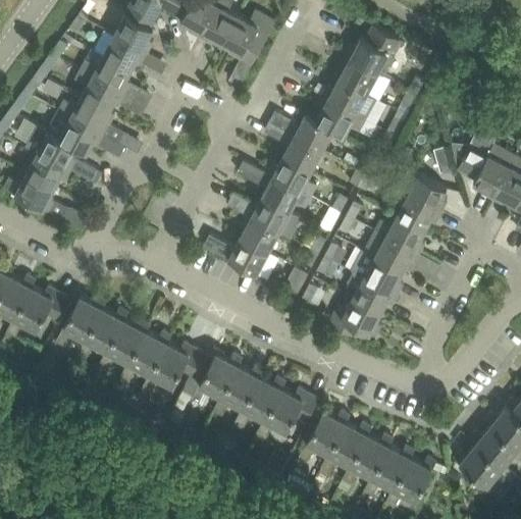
[(147,53),(153,42),(148,40),(153,29),(151,28),(161,7),(159,0),(133,0),(113,36),(147,53)]
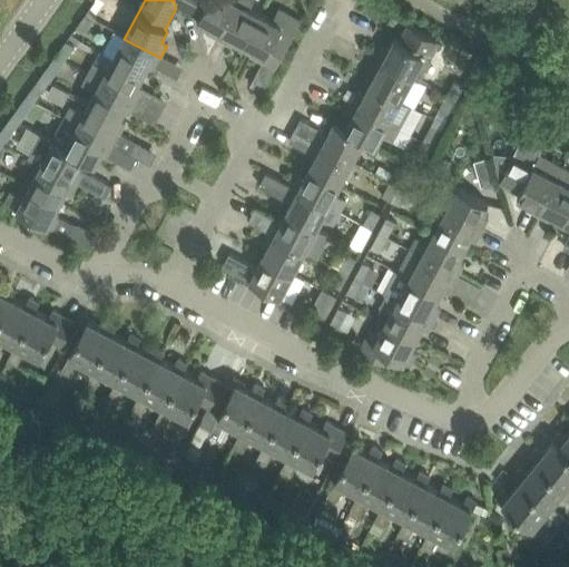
[(174,0),(176,8),(198,20),(197,22),(209,29),(206,35),(218,41),(239,0),(174,0)]
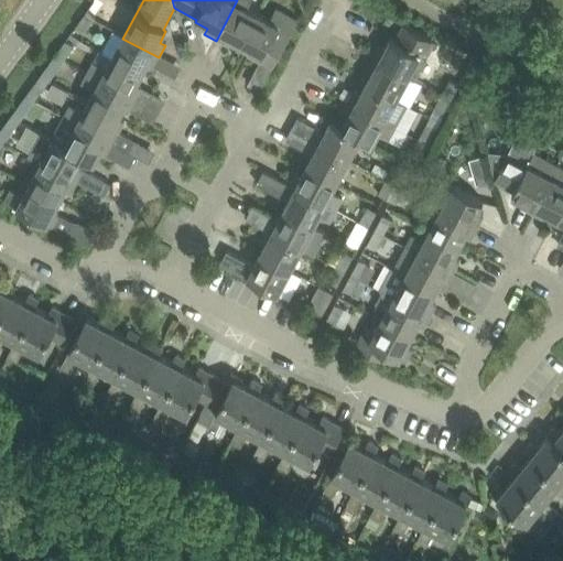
[(240,46),(257,17),(247,11),(252,0),(237,0),(216,41),(226,46),(229,41),(240,46)]
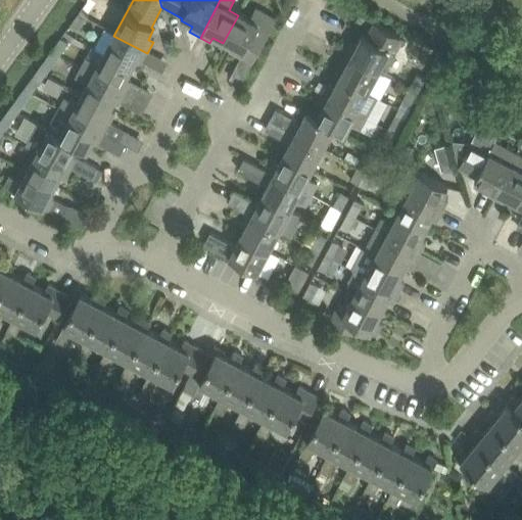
[(252,65),(276,20),(255,9),(249,21),(238,15),(223,43),(233,48),(230,53),(252,65)]
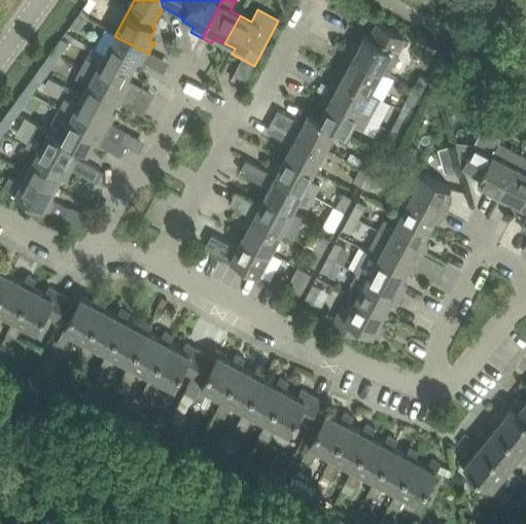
[(77,33),(86,21),(79,14),(70,28),(77,33)]
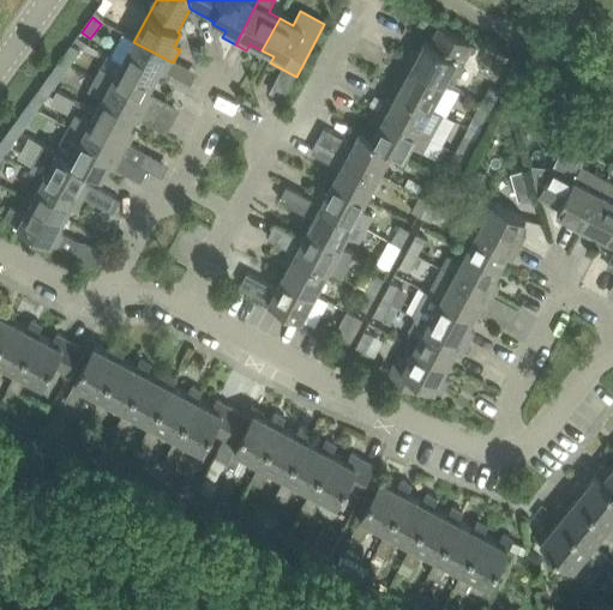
[(473,48),(439,30),(430,47),(425,44),(418,56),(412,53),(404,66),(450,90),(473,48)]
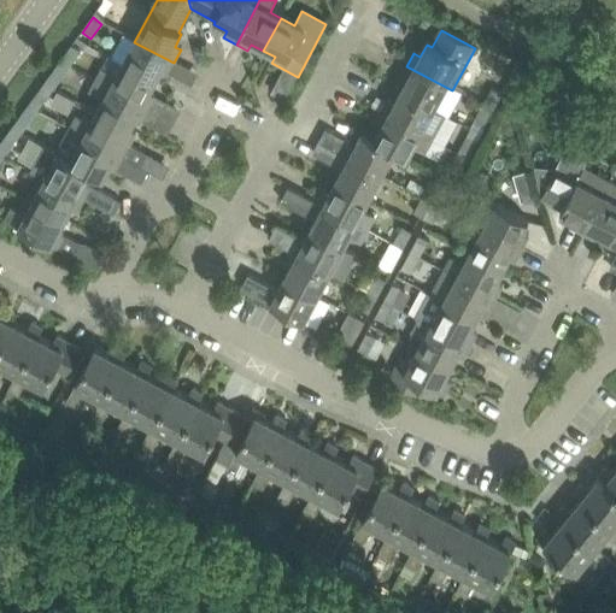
[(168,75),(174,63),(134,42),(123,36),(110,60),(122,66),(154,84),(160,71),(168,75)]
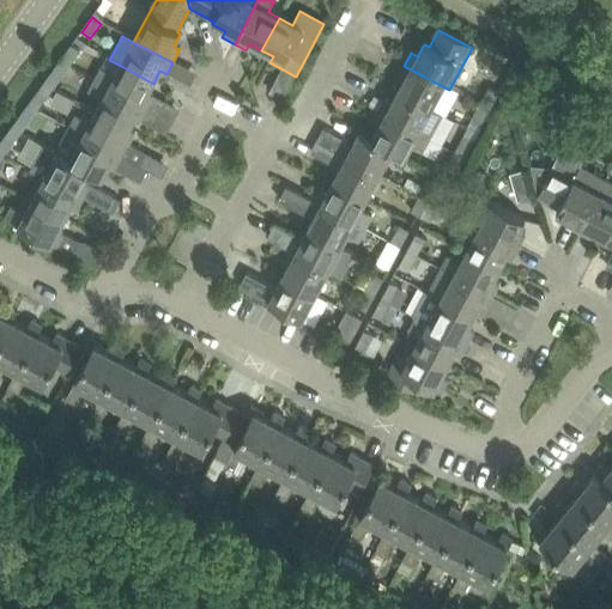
[(68,68),(79,53),(71,47),(60,62),(66,66),(68,68)]
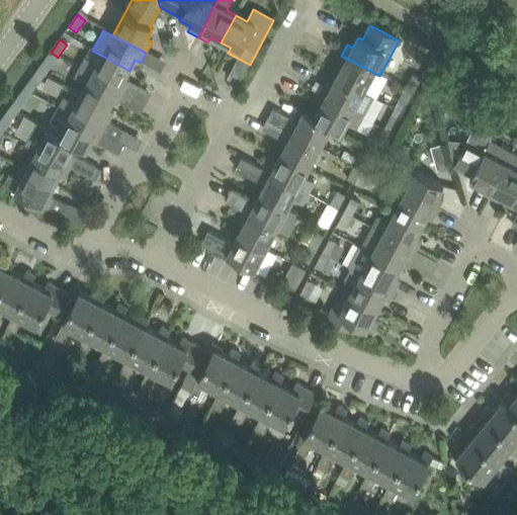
[(49,70),(58,58),(56,56),(51,53),(41,65),(49,70)]
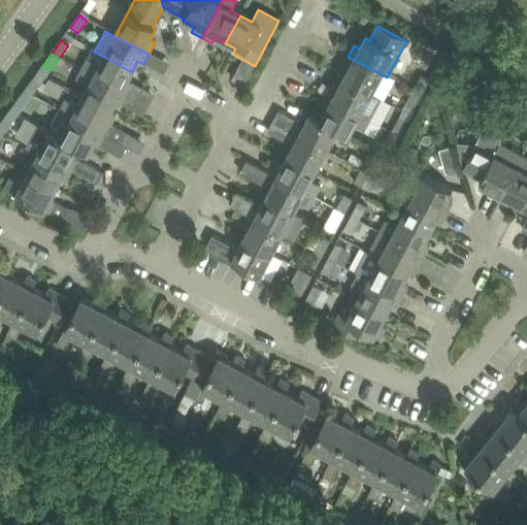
[(149,54),(143,64),(163,75),(169,64),(149,54)]
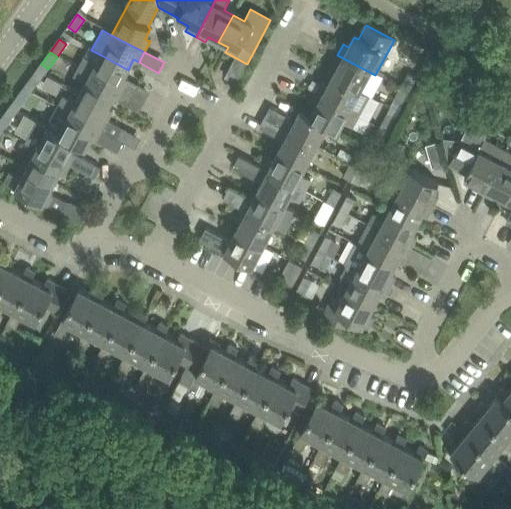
[(128,70),(101,55),(96,64),(83,58),(78,68),(90,75),(123,92),(128,82),(123,79),(128,70)]
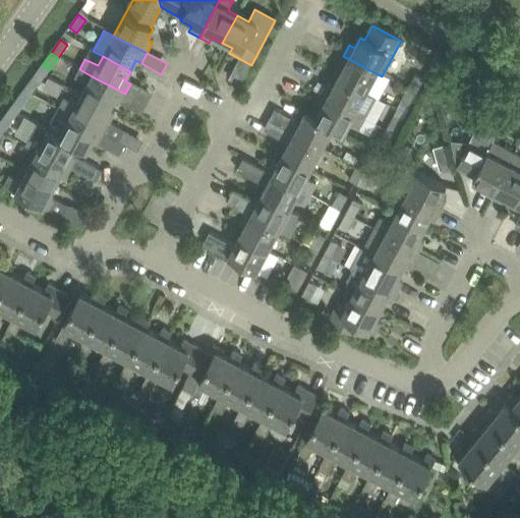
[(343,69),(338,79),(366,94),(376,99),(379,101),(389,79),(382,76),(343,56),(338,66),(343,69)]
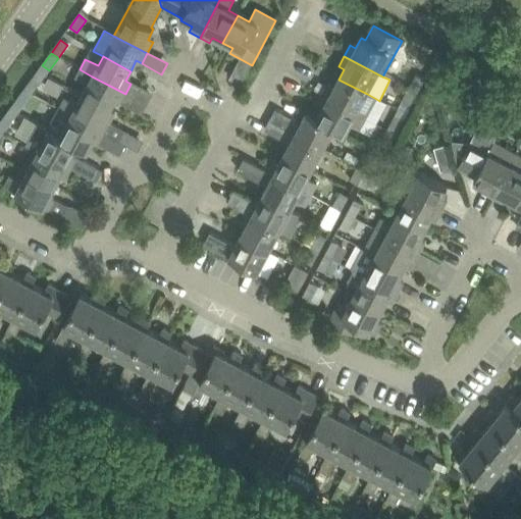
[(119,105),(125,94),(92,76),(80,69),(73,80),(87,87),(81,98),(108,112),(114,102),(119,105)]
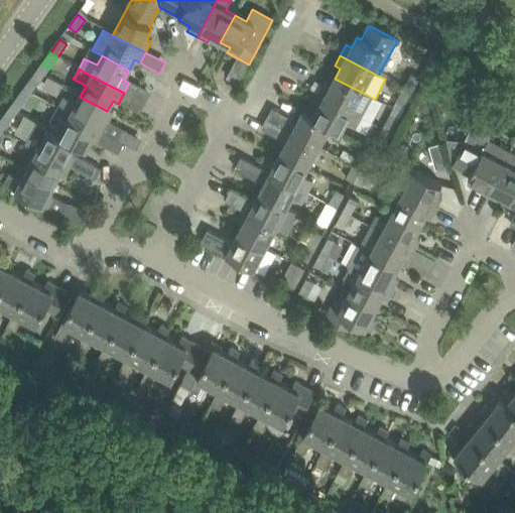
[(412,94),(419,80),(411,76),(404,89),(412,94)]
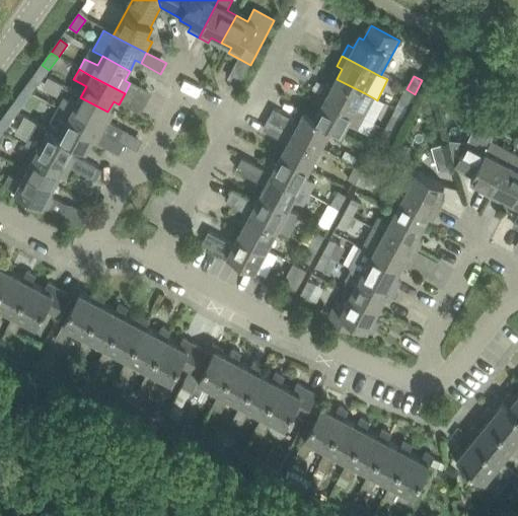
[(30,95),(40,83),(32,77),(22,90),(30,95)]
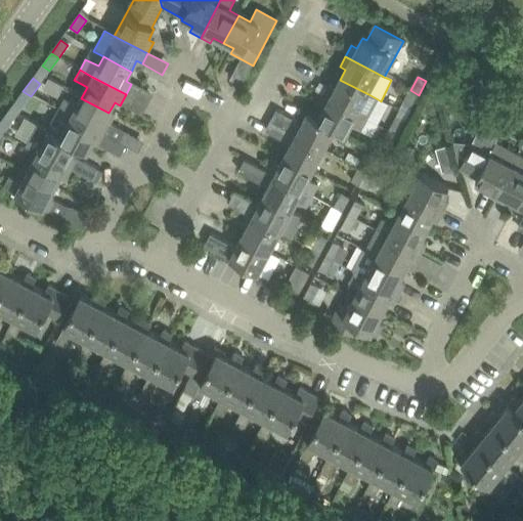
[(368,94),(340,80),(335,89),(329,86),(322,97),(366,120),(378,99),(368,94)]
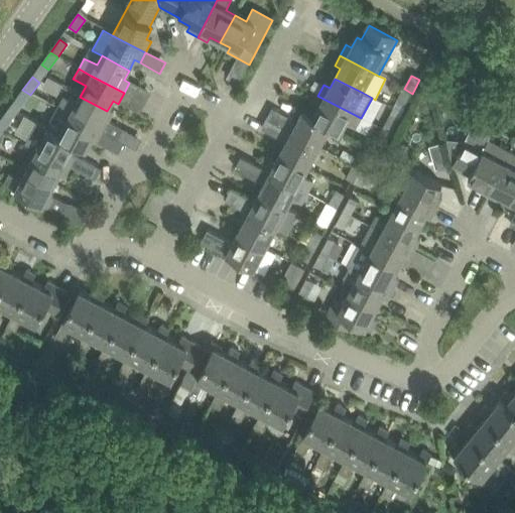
[(129,83),(124,93),(144,103),(149,93),(129,83)]
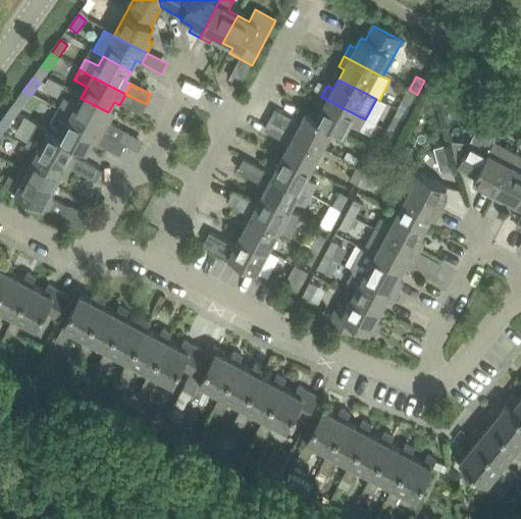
[(409,90),(401,104),(410,108),(417,95),(409,90)]
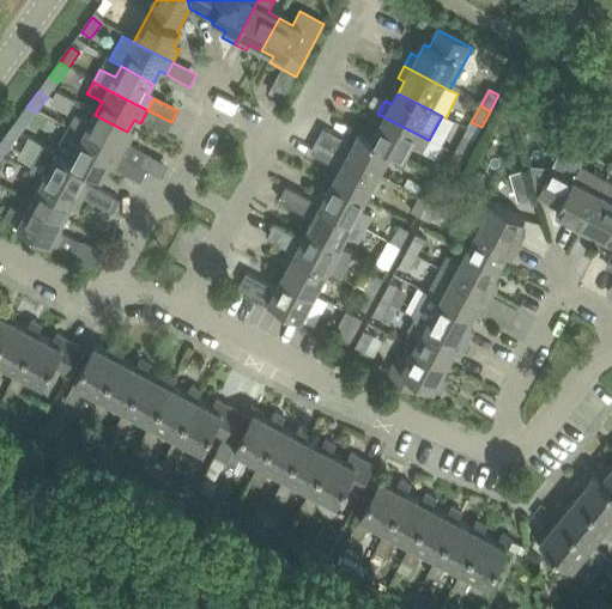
[(25,128),(36,113),(26,107),(16,121),(25,128)]
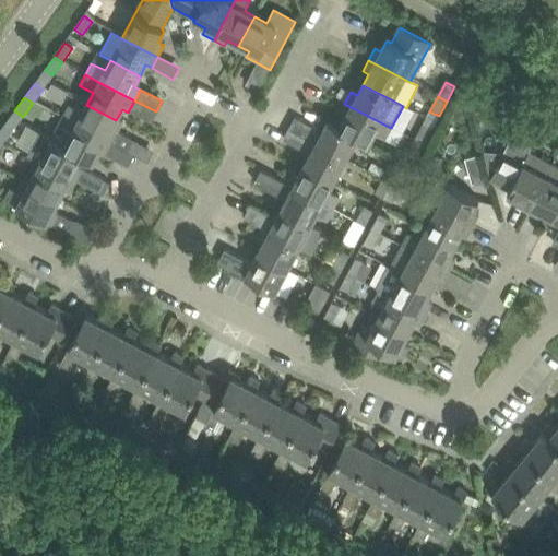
[(150,123),(156,111),(134,101),(129,111),(150,123)]
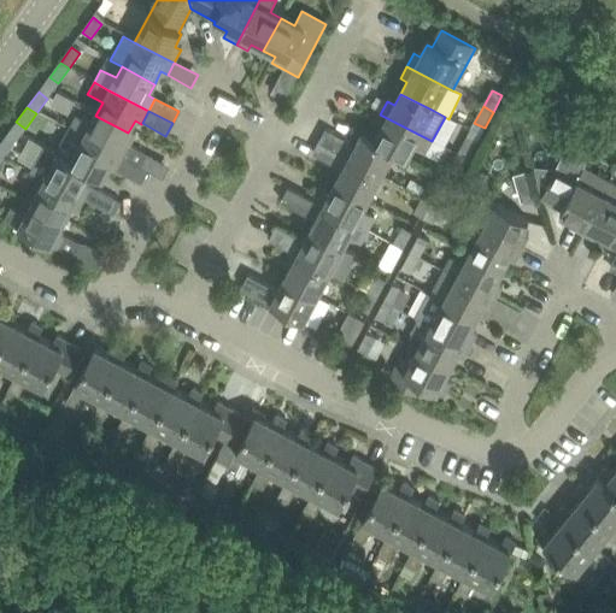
[(424,155),(432,141),(380,115),(374,127),(380,130),(374,141),(396,152),(396,151),(409,158),(414,149),(424,155)]
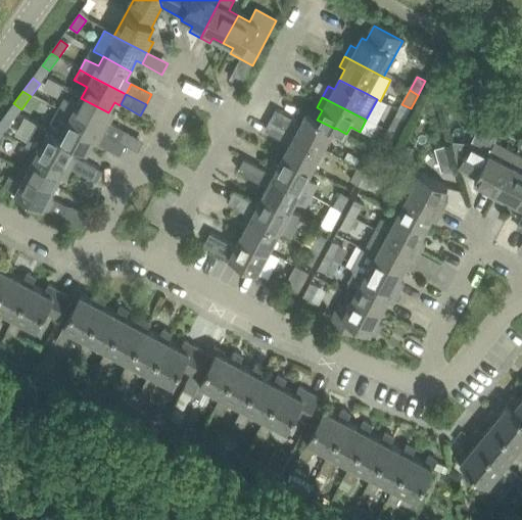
[(108,112),(81,98),(77,105),(62,98),(56,111),(69,117),(103,136),(117,143),(122,137),(121,131),(109,125),(114,115),(108,112)]
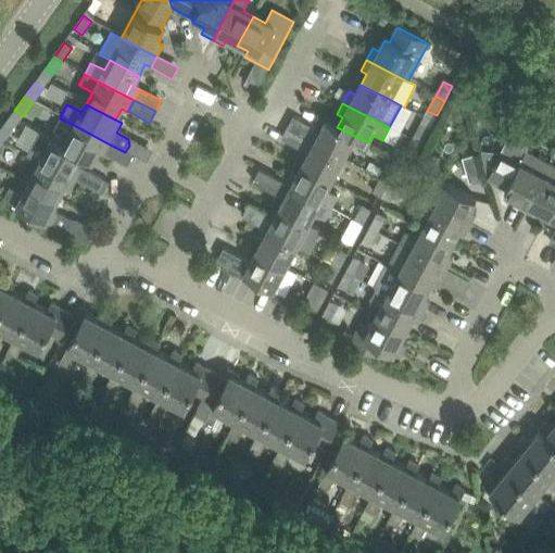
[(49,138),(49,139),(80,158),(92,163),(99,152),(104,155),(110,145),(74,125),(60,118),(49,138)]
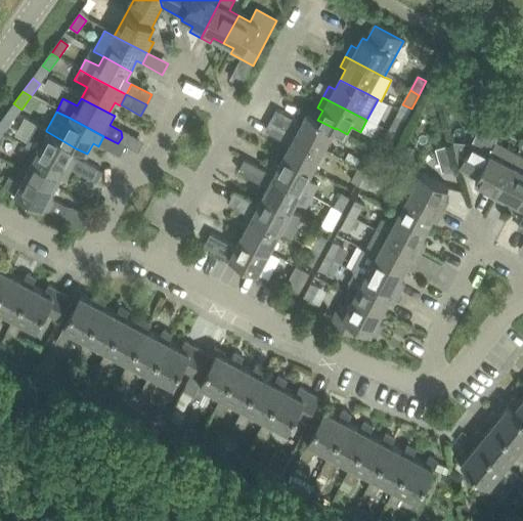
[(301,125),(275,112),(270,123),(323,152),(336,129),(317,120),(307,115),(301,125)]
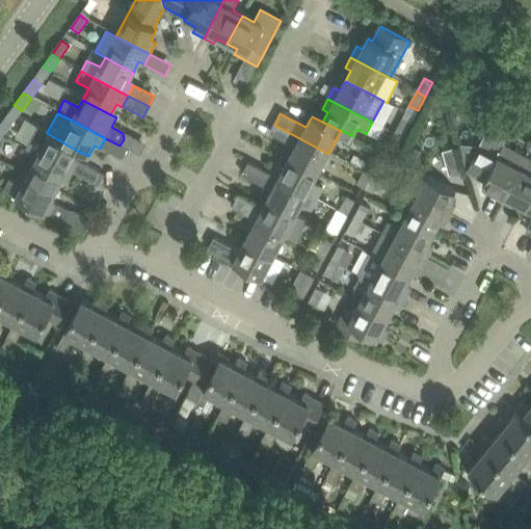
[(0,134),(3,136),(12,124),(4,118),(0,125),(0,134)]
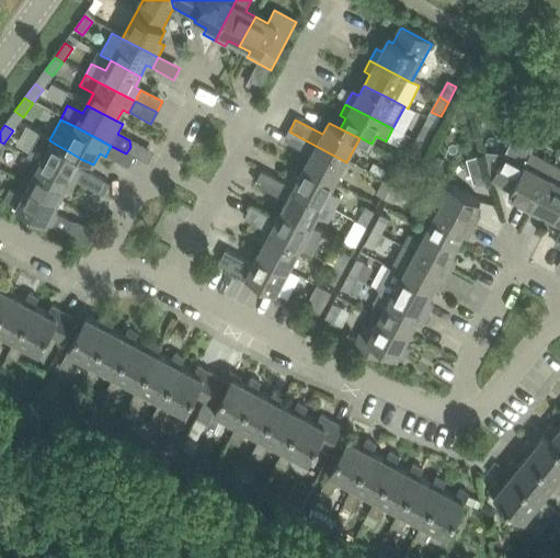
[(424,127),(416,141),(425,146),(433,132),(424,127)]
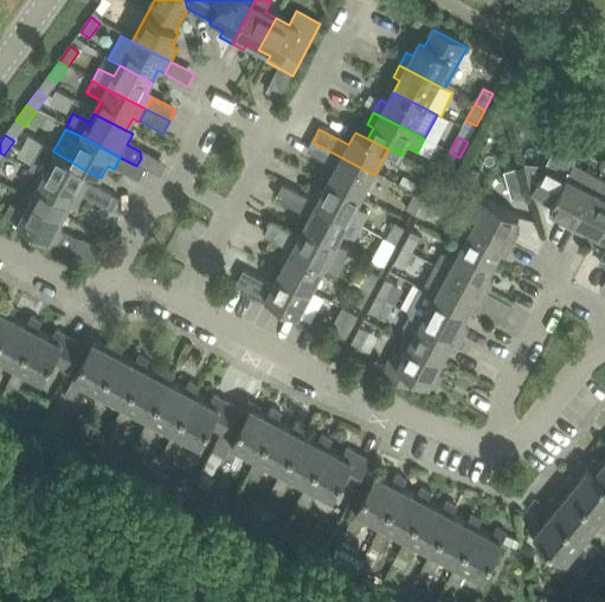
[(362,199),(374,175),(313,142),(307,153),(335,169),(329,181),(362,199)]
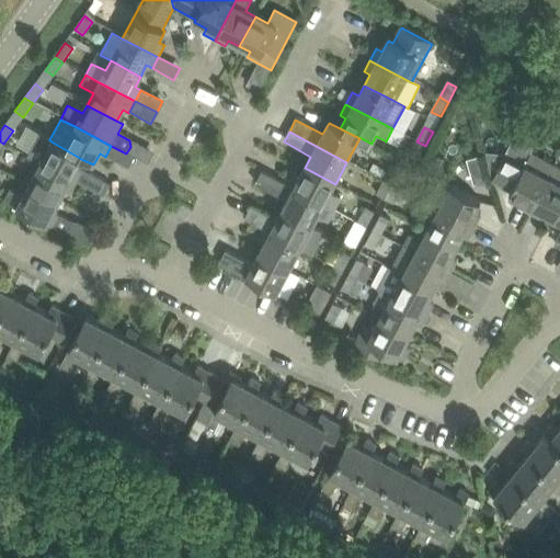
[(29,155),(27,157),(41,163),(76,183),(103,197),(110,185),(81,170),(81,171),(76,169),(81,159),(49,140),(49,139),(40,134),(38,136),(29,155)]
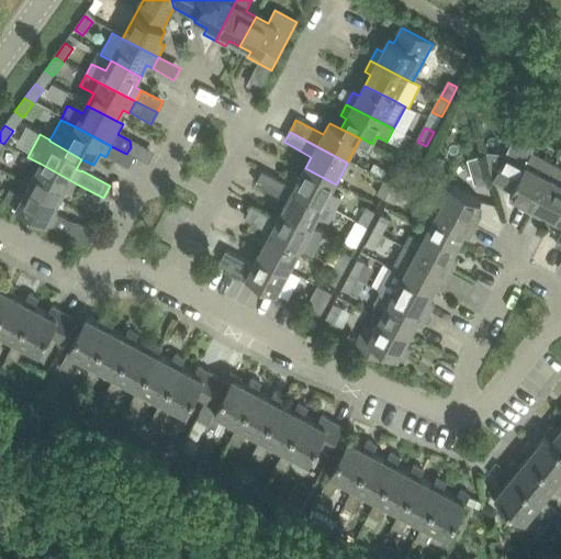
[(154,153),(130,141),(131,147),(126,154),(134,158),(147,164),(154,153)]
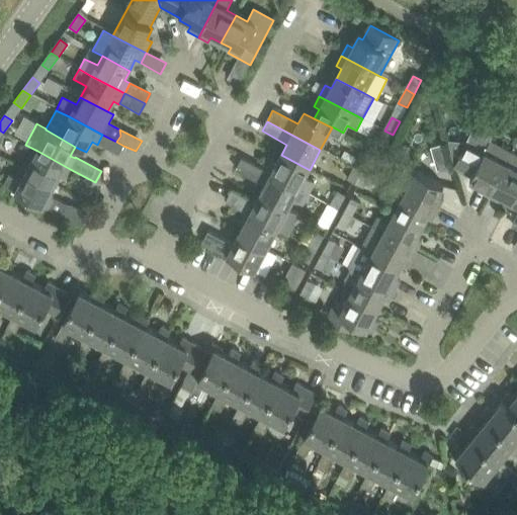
[(385,149),(393,135),(384,131),(377,145),(385,149)]
